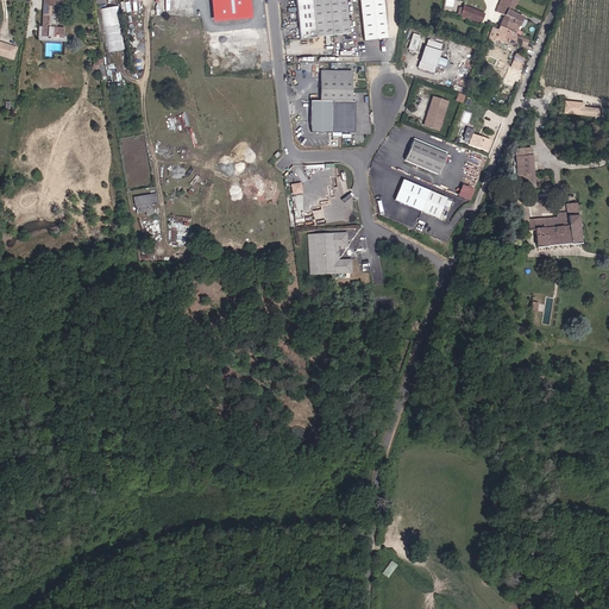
[(38,39),(66,42),(67,36),(64,36),(64,27),(57,26),(58,0),(44,0),(43,25),(39,25),(38,39)]
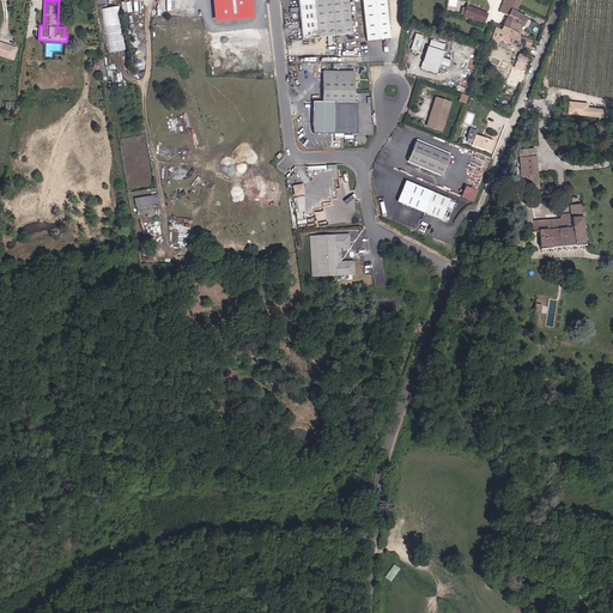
[(125,13),(133,11),(131,0),(122,2),(125,13)]
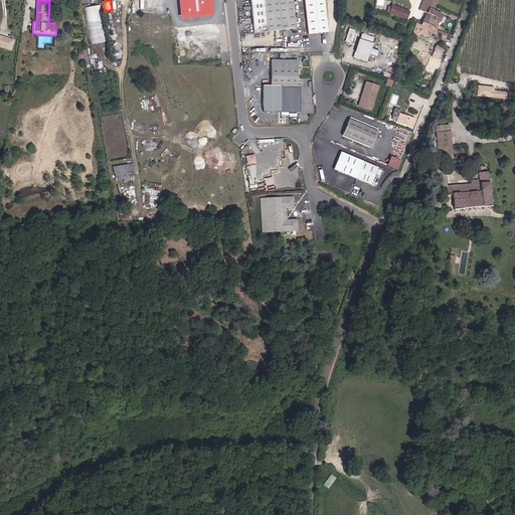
[(175,0),(177,18),(211,15),(209,0),(175,0)]
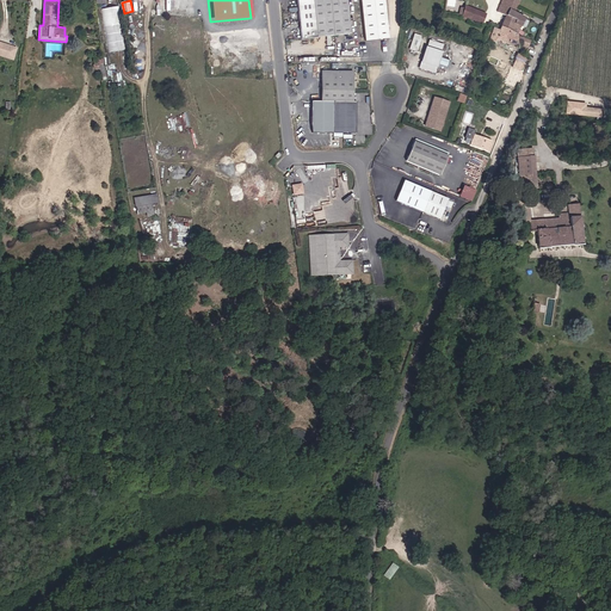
[(350,34),(346,0),(296,0),(301,38),(350,34)]
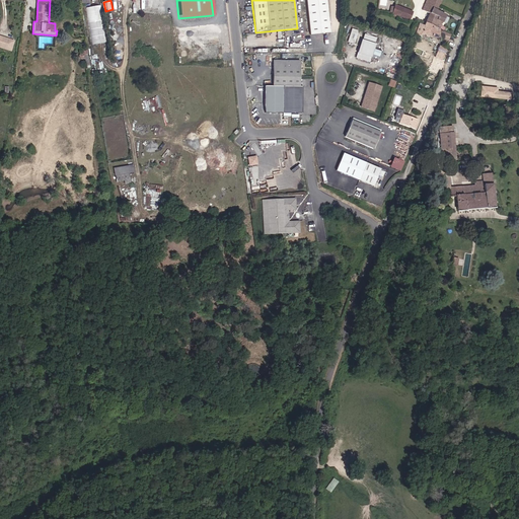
[(329,32),(325,0),(306,0),(310,34),(329,32)]
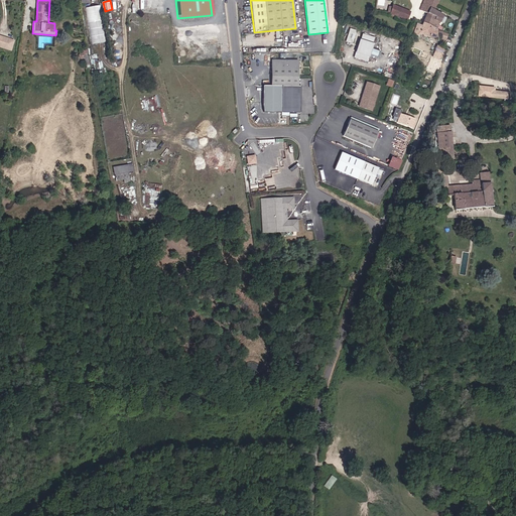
[(439,22),(434,20),(435,17),(437,18),(439,12),(435,10),(440,0),(439,0),(423,0),(420,10),(427,13),(421,25),(416,24),(412,33),(418,36),(419,34),(429,38),(438,40),(436,28),(439,22)]
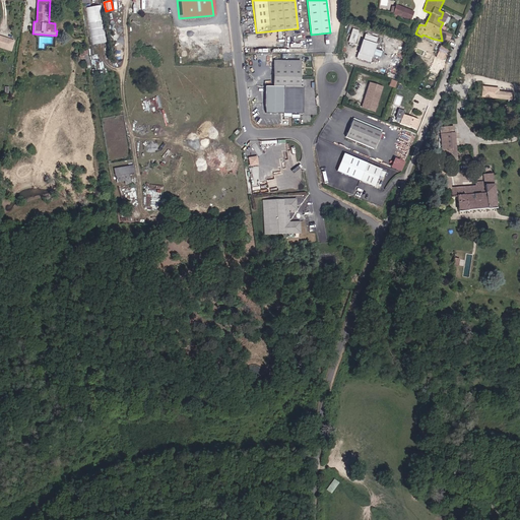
[(103,4),(89,6),(93,44),(104,43),(101,13),(104,12),(103,4)]
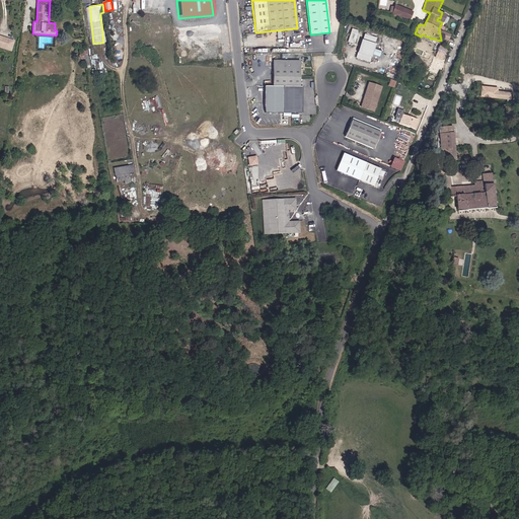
[(409,20),(413,12),(395,5),(394,7),(393,13),(392,13),(409,20)]
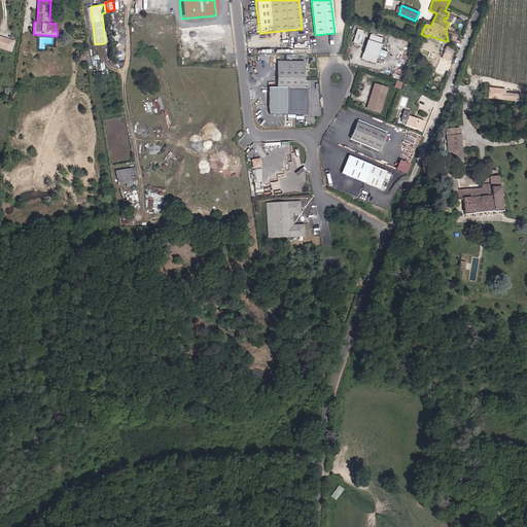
[(357,28),(353,42),(360,44),(364,31),(357,28)]
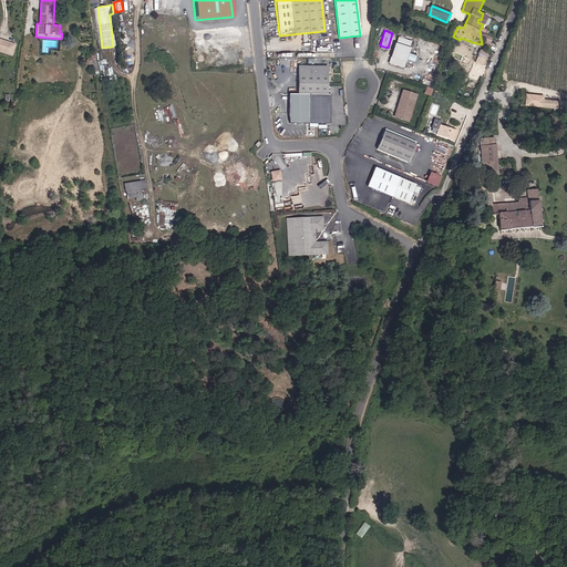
[(388,63),(403,68),(405,59),(414,61),(415,55),(409,53),(412,41),(399,37),(397,43),(394,42),(388,63)]
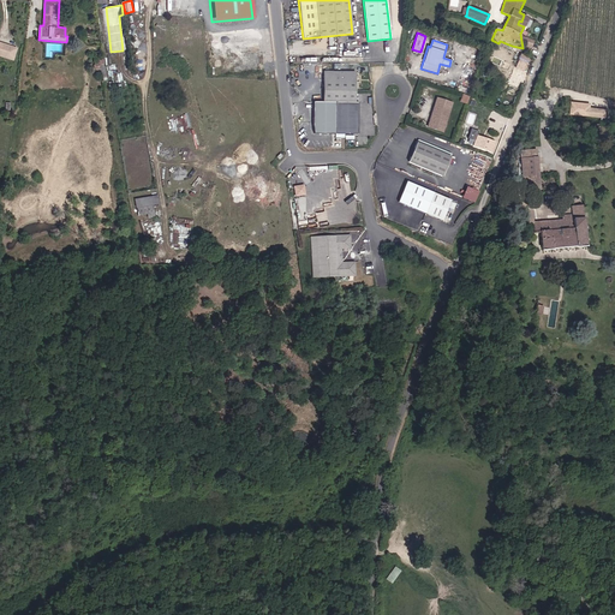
[(0,54),(12,59),(16,47),(0,41),(0,54)]
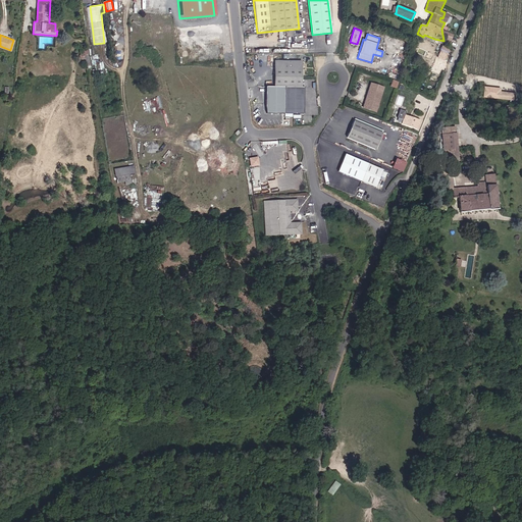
[(446,56),(449,48),(441,46),(439,53),(439,54),(446,56)]
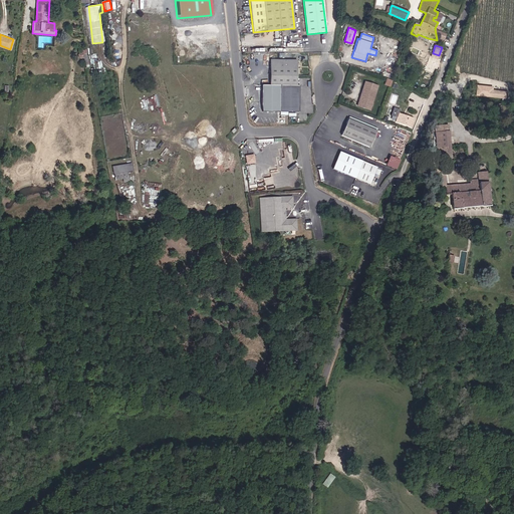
[(296,85),(297,60),(270,60),(270,84),(296,85)]
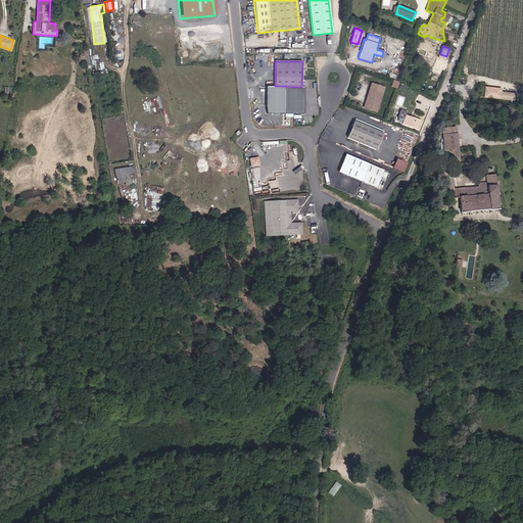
[(377,112),(384,88),(372,84),(364,108),(377,112)]
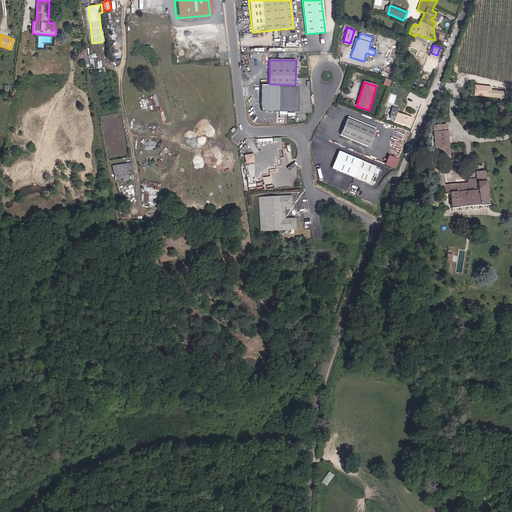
[(409,126),(412,118),(400,114),(397,113),(400,106),(395,105),(390,119),(409,126)]
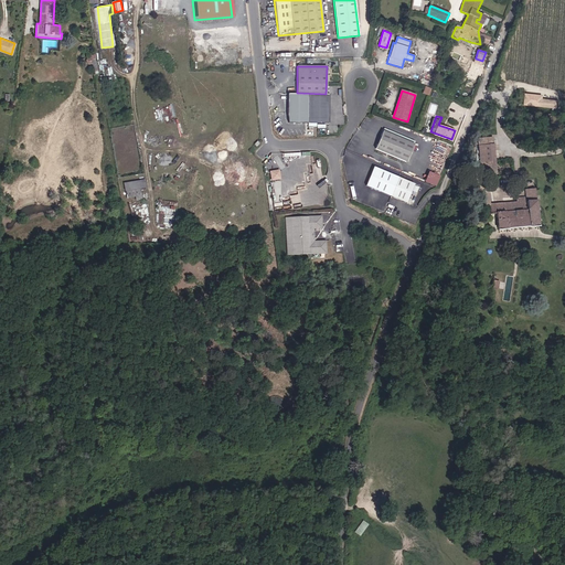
[(406,162),(414,145),(383,131),(375,149),(406,162)]
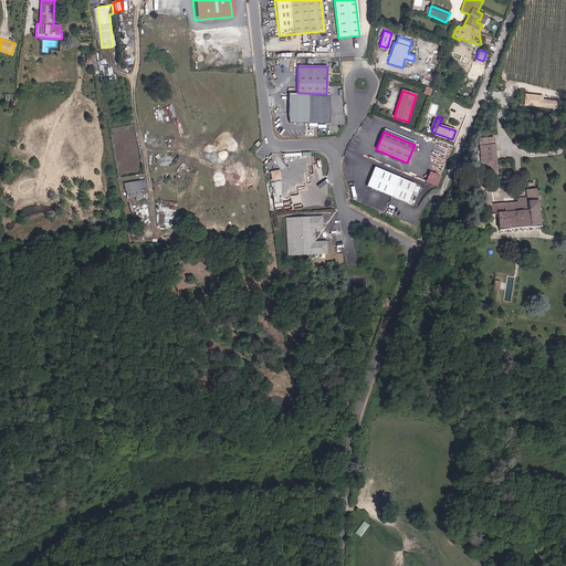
[(496,175),(493,138),(479,139),(482,176),(489,175),(496,175)]
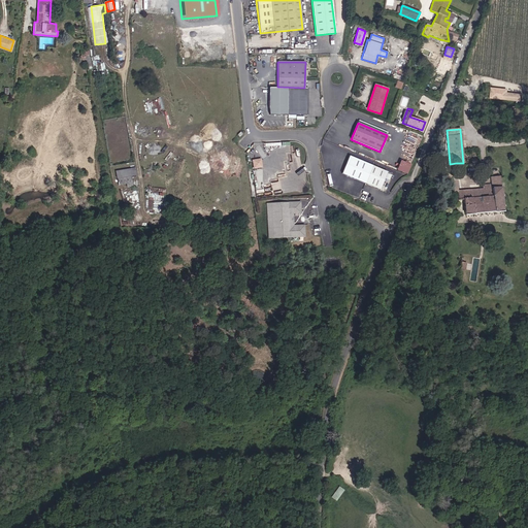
[(380,190),(387,172),(350,156),(342,173),(380,190)]
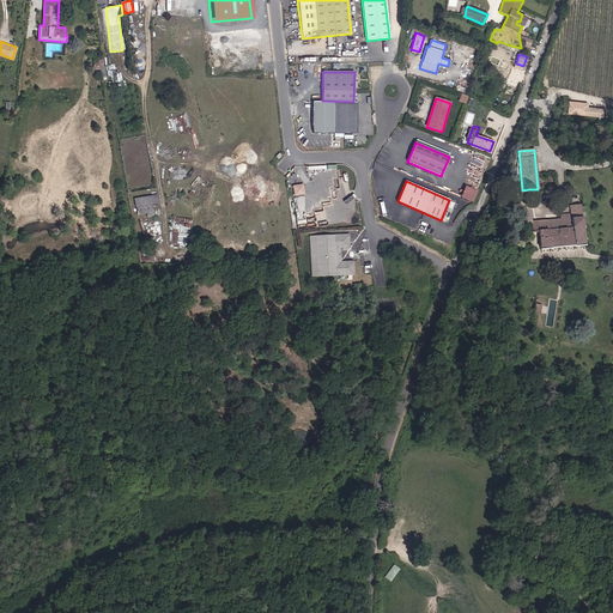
[(304,194),(302,184),(293,187),(295,195),(304,194)]
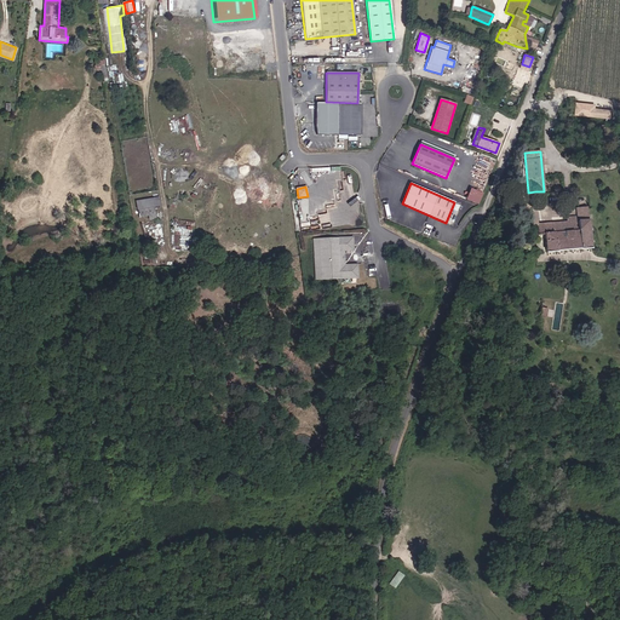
[(470,188),(465,199),(477,205),(482,193),(470,188)]
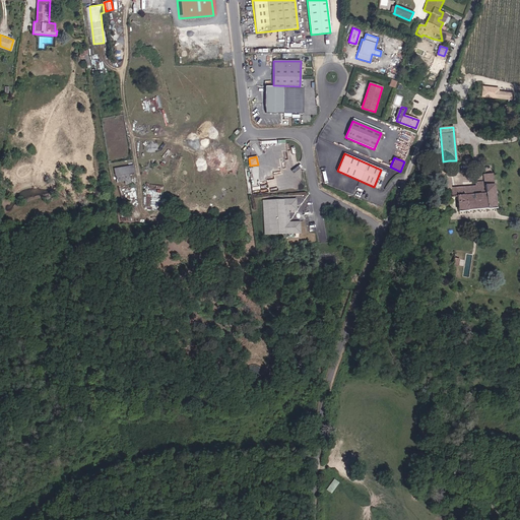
[(451,188),(449,160),(443,161),(439,161),(441,189),(451,188)]
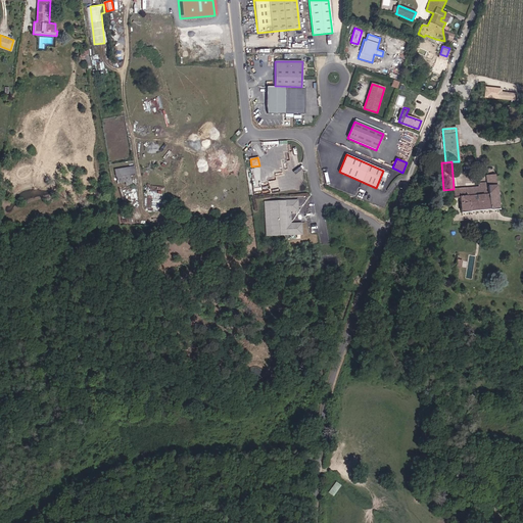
[(135,165),(114,169),(116,183),(126,182),(126,185),(132,184),(131,174),(136,174),(135,165)]
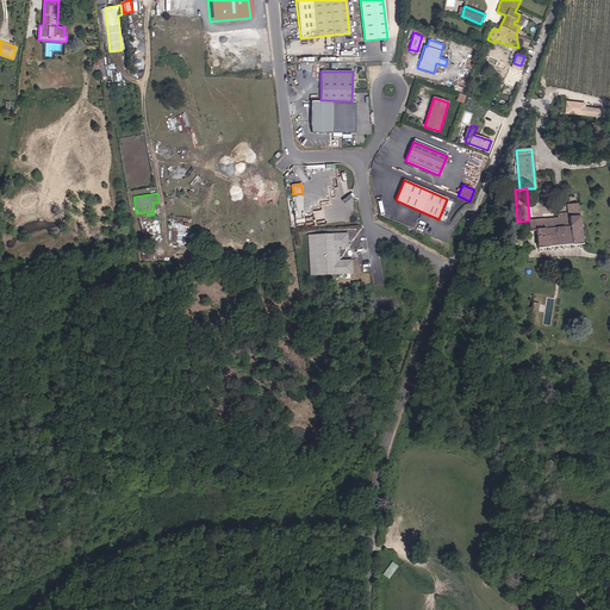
[(583,243),(578,204),(567,205),(567,213),(568,217),(558,218),(529,221),(529,230),(536,230),(537,248),(583,243)]
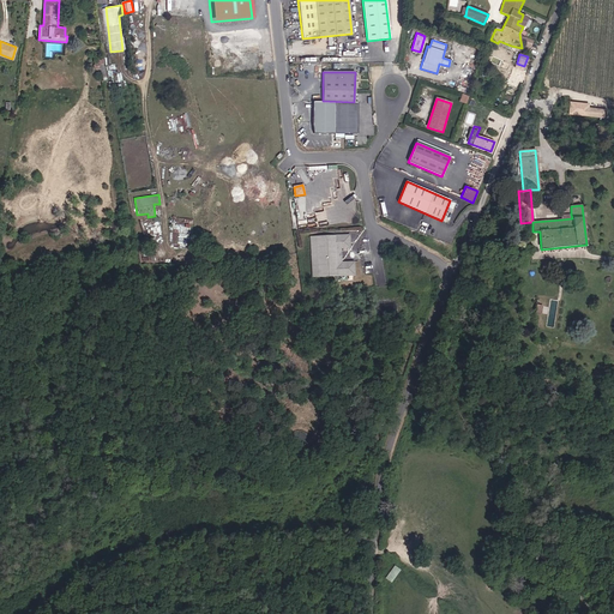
[(184,232),(185,227),(179,224),(175,239),(179,240),(181,230),(184,232)]
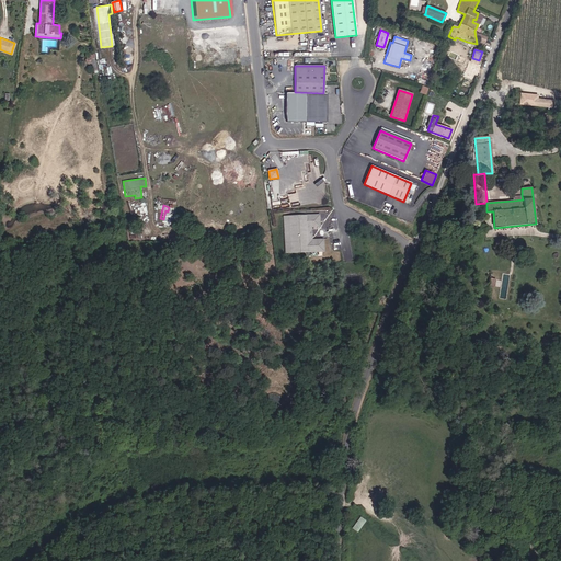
[(307,239),(307,228),(312,227),(313,227),(313,229),(316,229),(316,227),(320,227),(319,215),(289,216),(290,253),(323,252),(323,239),(312,239),(307,239)]
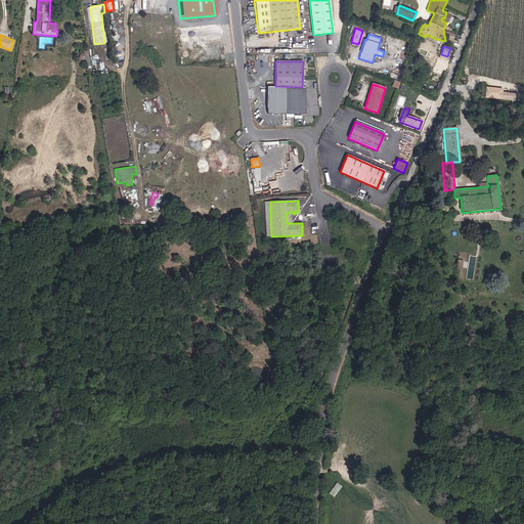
[(337,482),(330,493),(335,496),(342,485),(337,482)]
